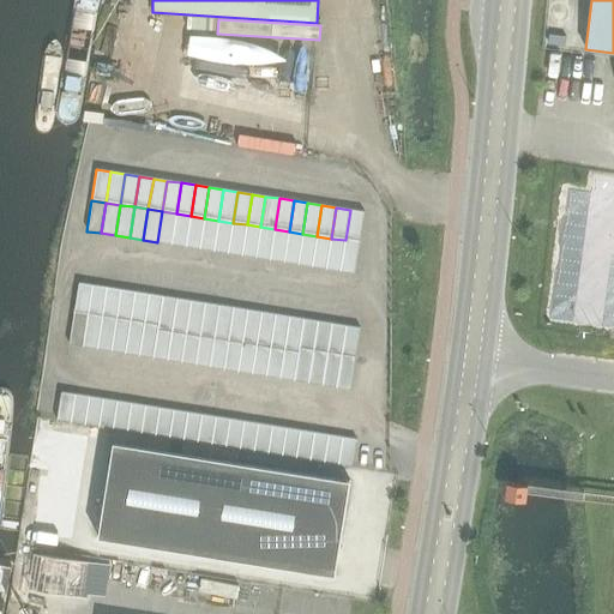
[(350,210),(345,240),(359,242),(363,212),(350,210)]
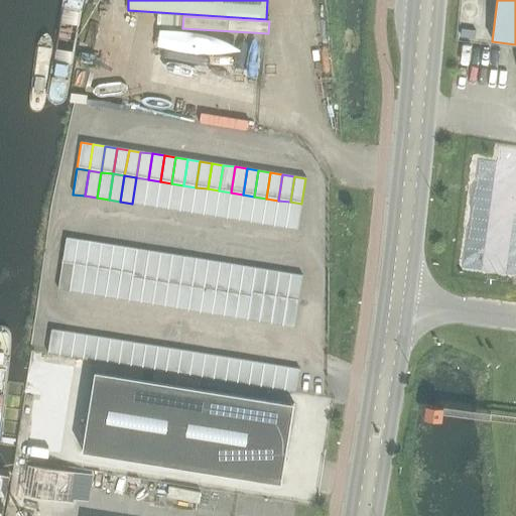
[(136,177),(132,204),(144,206),(148,179),(136,177)]
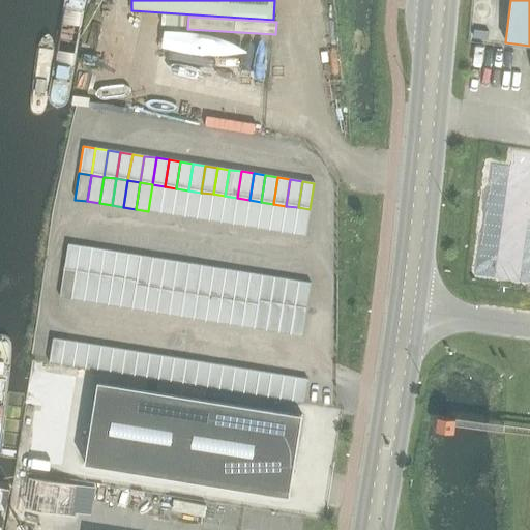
[(152,184),(148,211),(160,213),(165,186),(152,184)]
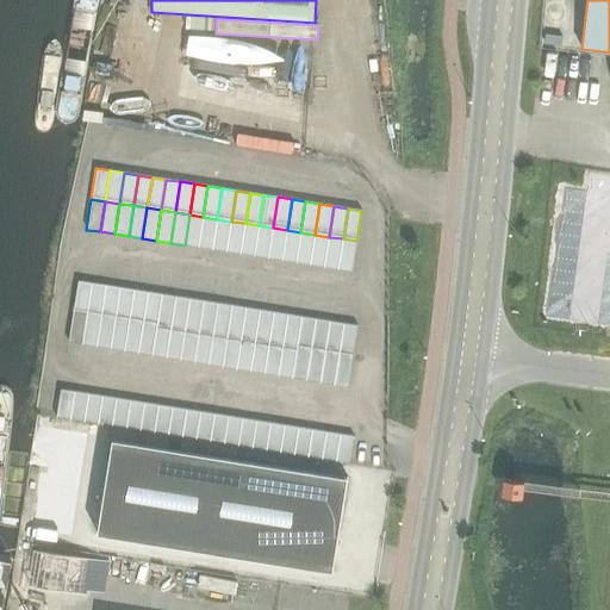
[(190,215),(185,246),(198,248),(203,217),(190,215)]
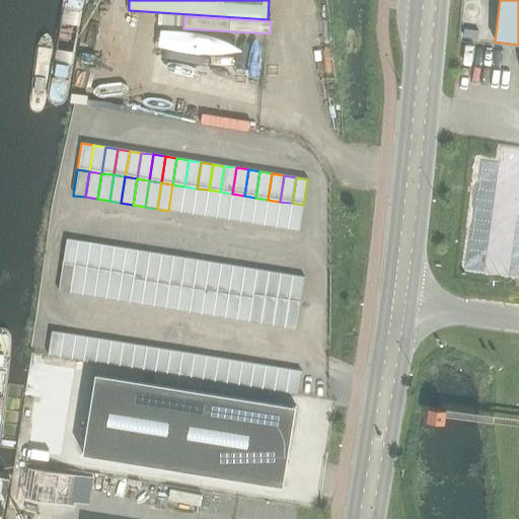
[(172,184),(168,211),(180,212),(184,187),(172,184)]
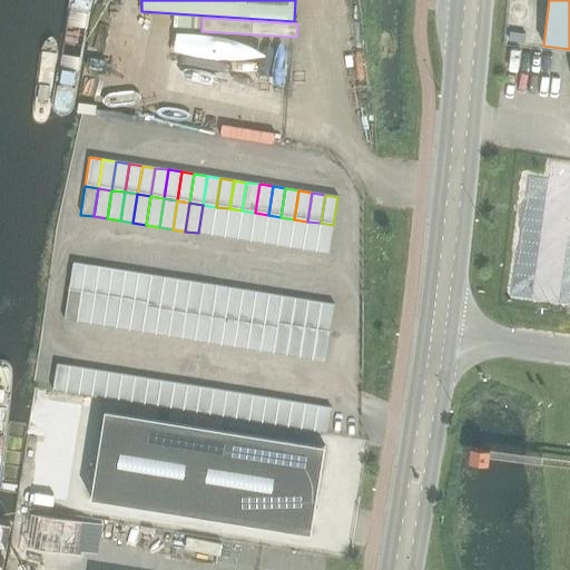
[(203,205),(198,233),(212,235),(216,207),(203,205)]
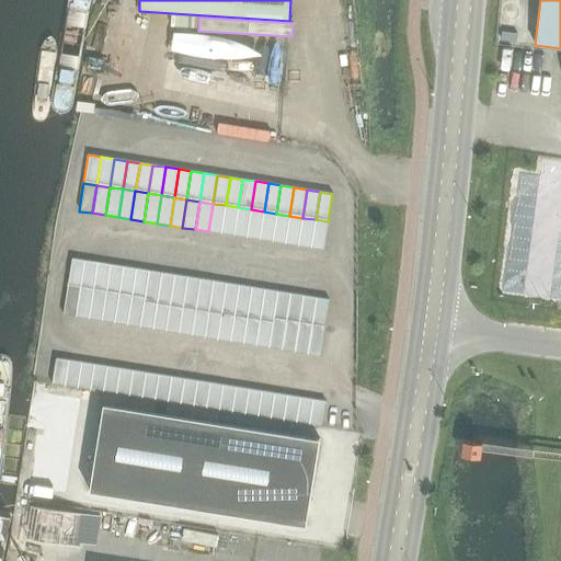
[(213,204),(208,231),(220,233),(226,205),(213,204)]
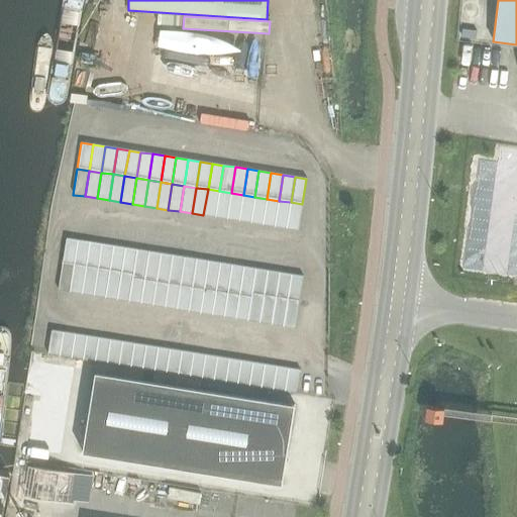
[(208,189),(203,215),(215,217),(219,191),(208,189)]
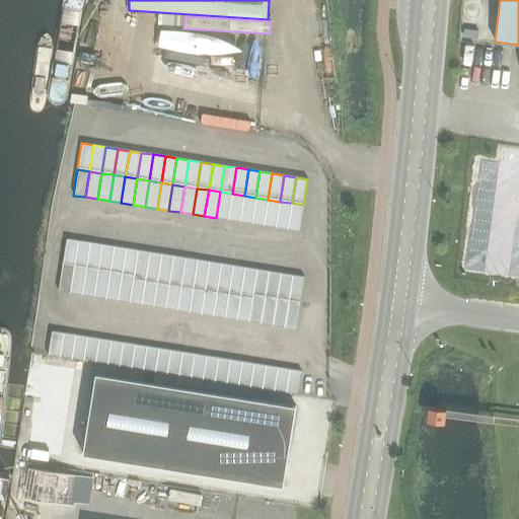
[(220,192),(216,218),(228,220),(232,194),(220,192)]
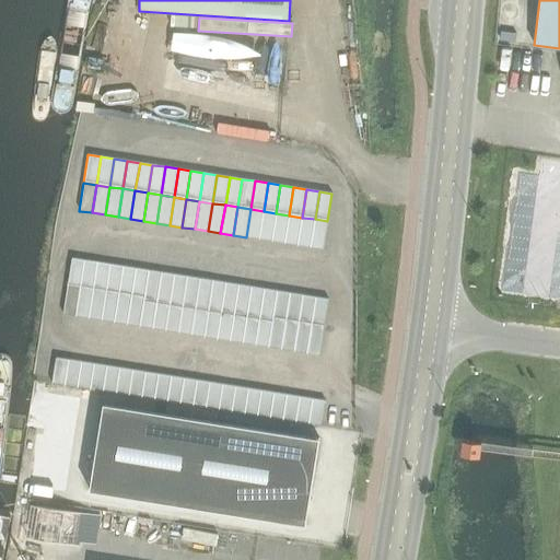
[(251,209),(246,237),(259,240),(264,211),(251,209)]
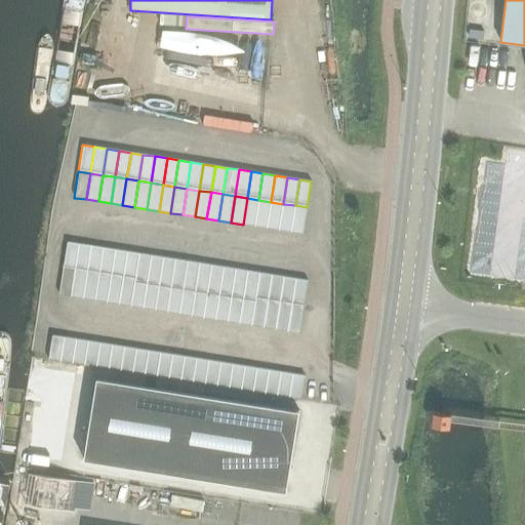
[(247,198),(243,225),(254,227),(258,200),(247,198)]
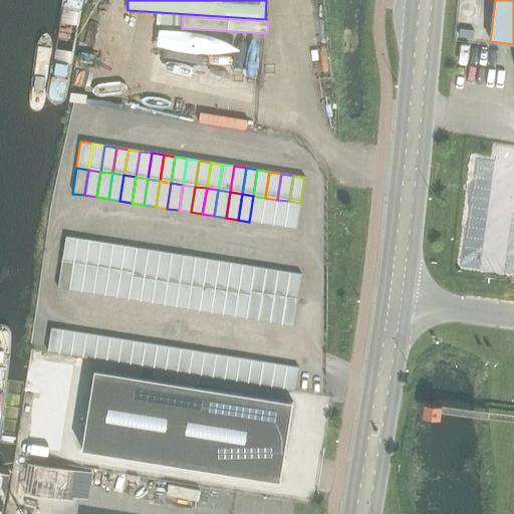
[(253,196),(249,222),(261,223),(265,198),(253,196)]
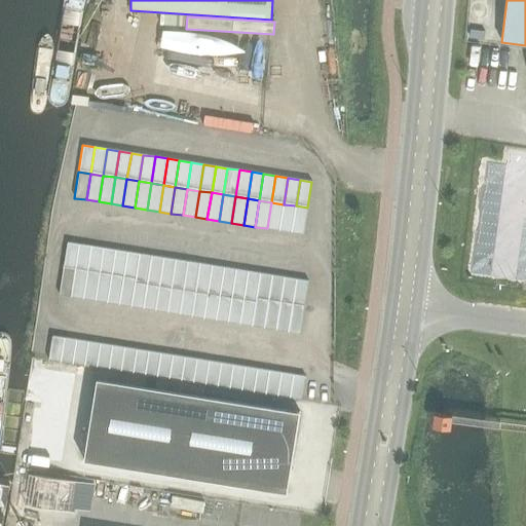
[(271,202),(267,228),(279,230),(284,204),(271,202)]
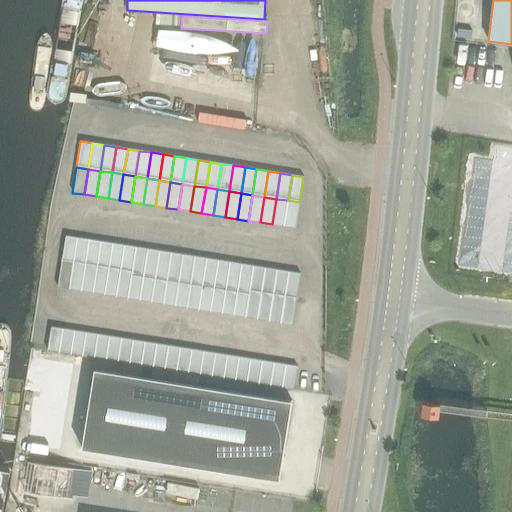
[(276,199),(272,224),(283,226),(288,200),(276,199)]
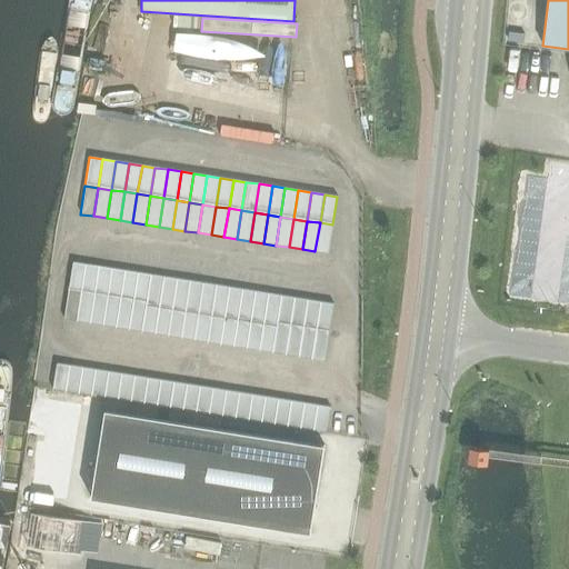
[(320,222),(315,251),(328,253),(332,225),(320,222)]
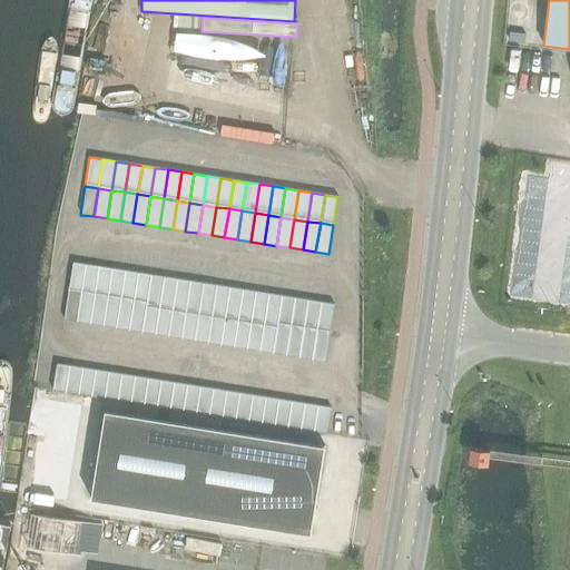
[(69,290),(81,292),(86,265),(72,263),(69,290)]
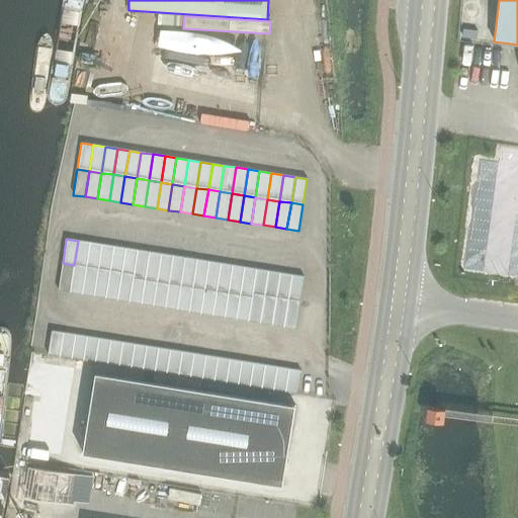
[(78,241),(74,265),(86,266),(90,243),(78,241)]
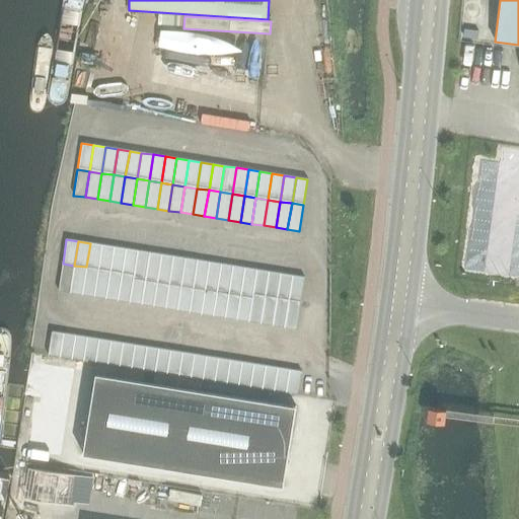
[(90,243),(86,267),(98,269),(102,245),(90,243)]
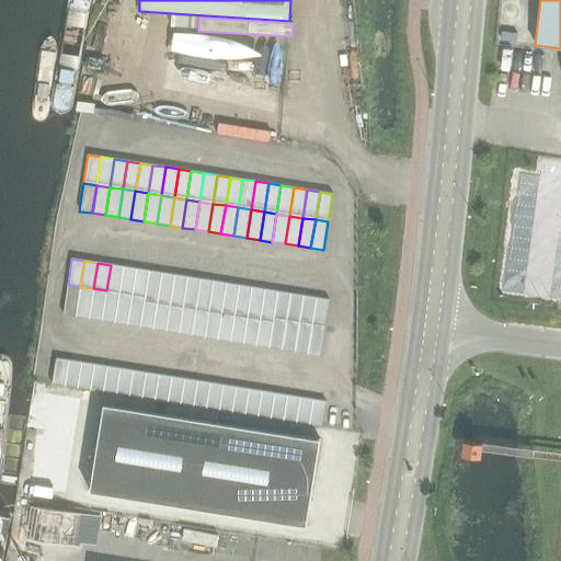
[(111,265),(106,290),(119,293),(123,266),(111,265)]
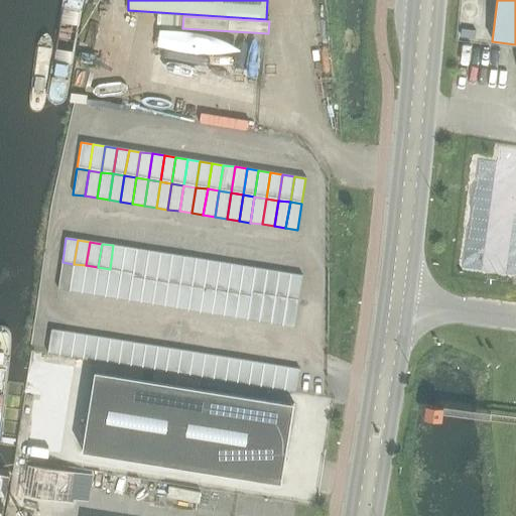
[(113,245),(110,269),(121,271),(125,247),(113,245)]
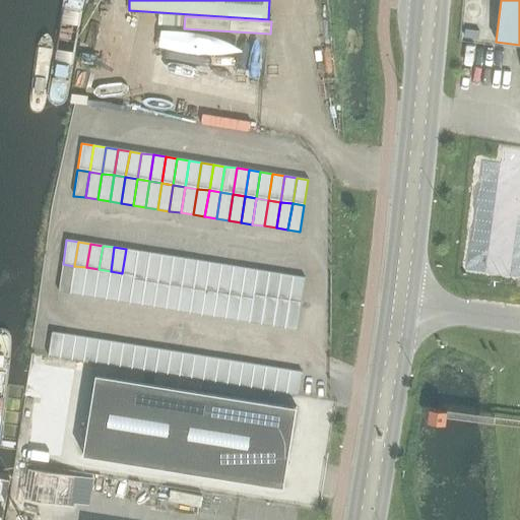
[(126,249),(122,273),(134,275),(138,251),(126,249)]
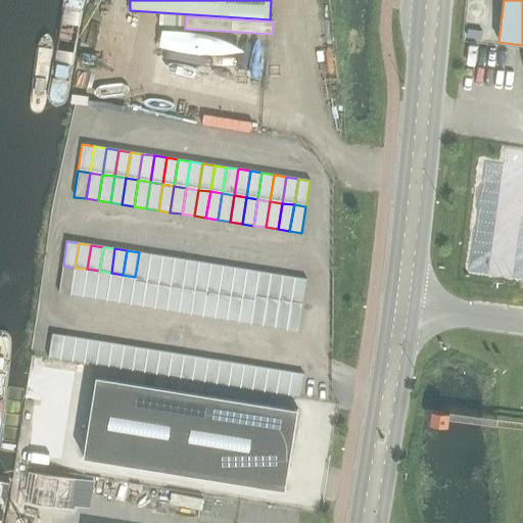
[(135,277),(134,281),(146,283),(151,254),(139,252),(135,277)]
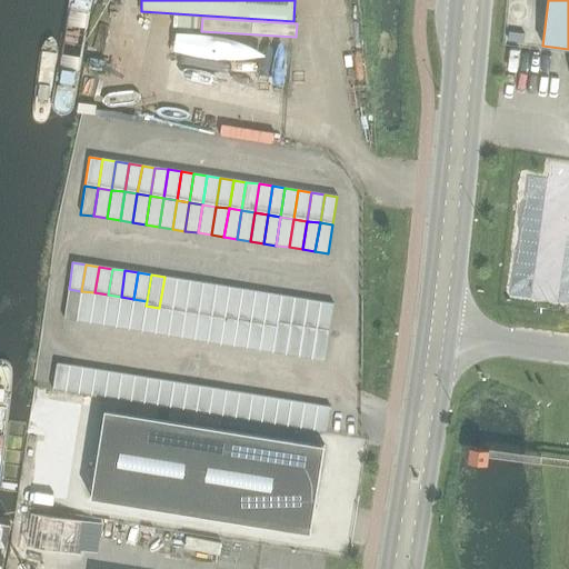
[(165,277),(159,308),(172,310),(177,279),(165,277)]
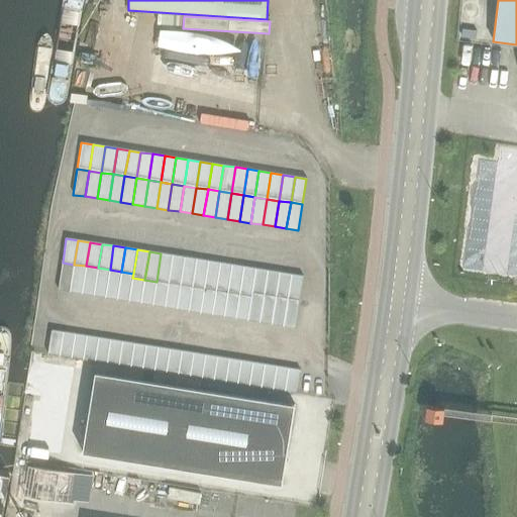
[(161,253),(157,282),(169,284),(173,255),(161,253)]
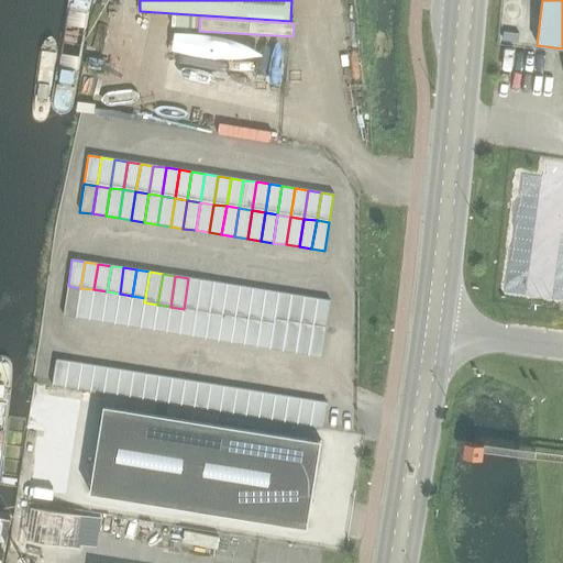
[(188,278),(184,309),(196,310),(201,280),(188,278)]
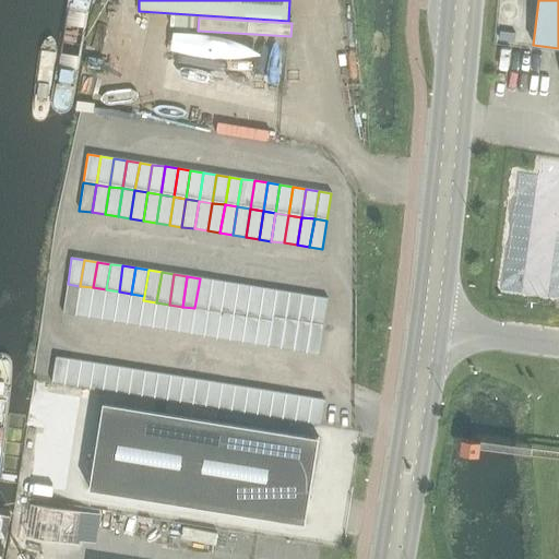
[(200,278),(194,308),(207,310),(213,281),(200,278)]
